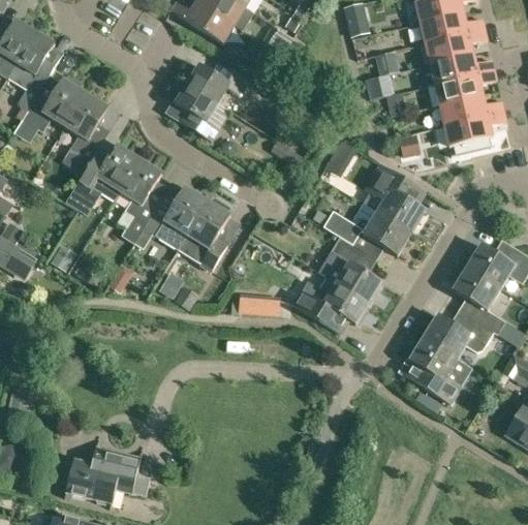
[(0,0),(0,12),(6,3),(8,0),(0,0)]
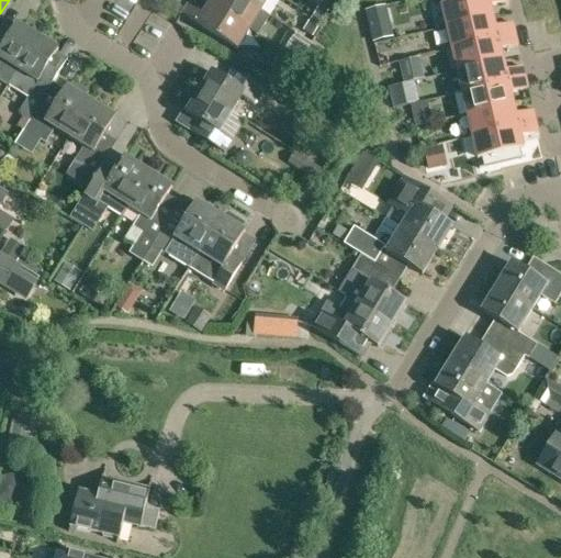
[(260,8),(248,0),(209,0),(208,1),(248,26),(260,8)]
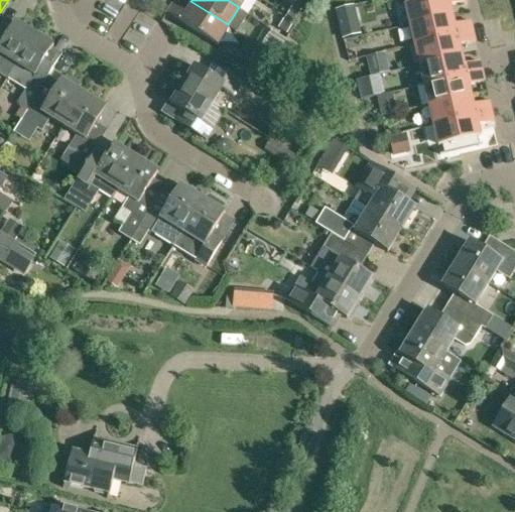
[(408,22),(452,12),(449,2),(458,0),(408,0),(404,1),(408,22)]
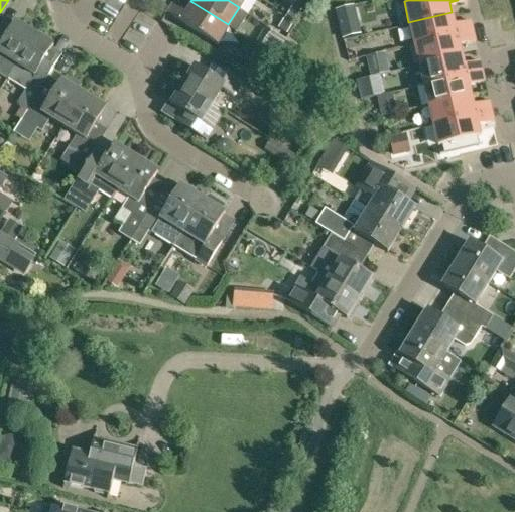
[(228,24),(190,1),(185,10),(171,1),(165,11),(217,42),(228,24)]
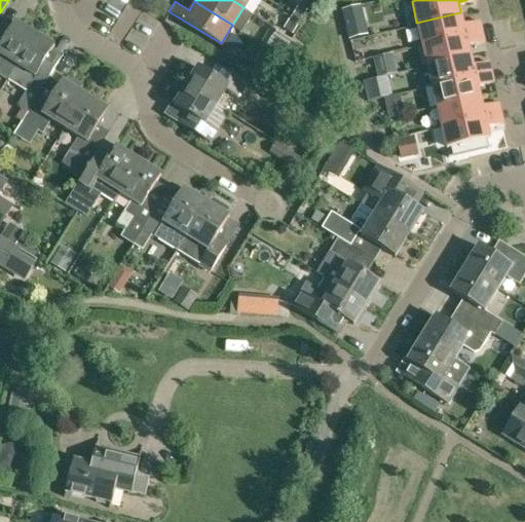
[(460,12),(416,23),(421,43),(481,29),(479,19),(462,23),(460,12)]
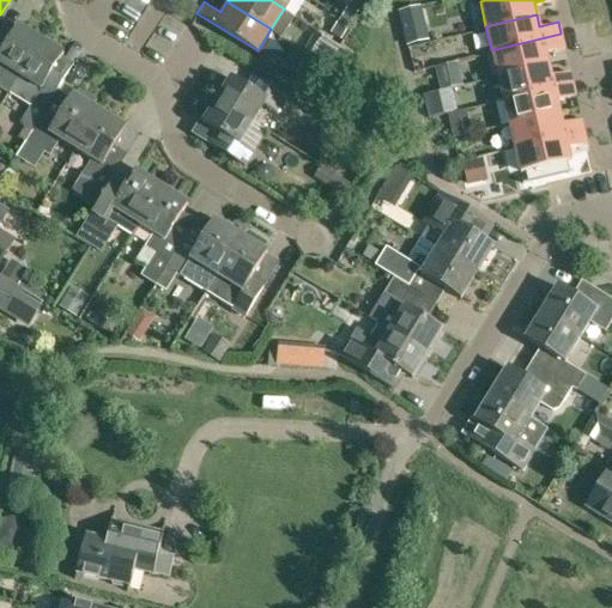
[(18,72),(41,36),(18,22),(16,26),(4,19),(2,19),(0,23),(0,73),(1,73),(6,65),(18,72)]
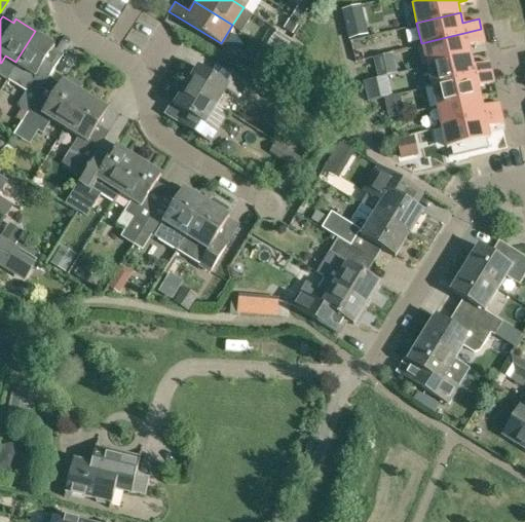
[(481,29),(421,43),(426,64),(470,53),(467,43),(484,39),(481,29)]
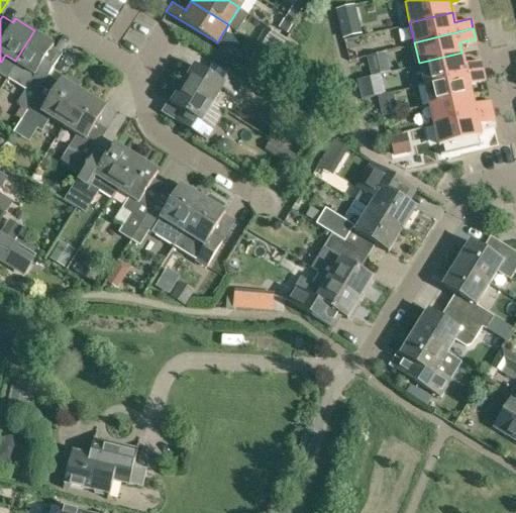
[(15,61),(7,75),(25,86),(25,87),(17,98),(19,103),(26,108),(37,91),(48,73),(53,66),(62,50),(52,44),(53,42),(34,30),(15,61)]
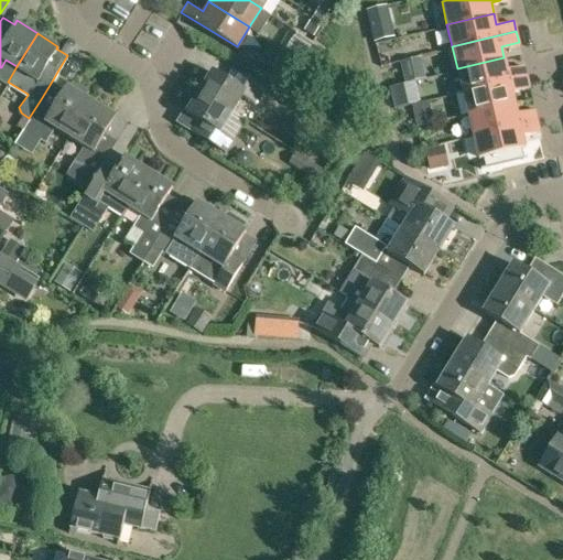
[(295,65),(281,56),(269,77),(283,86),(295,65)]
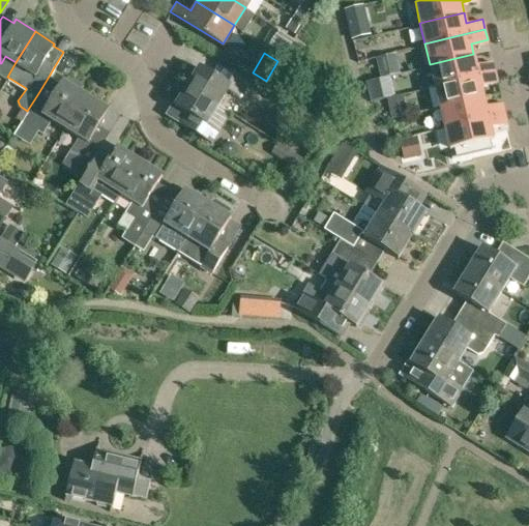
[(476,63),(473,54),(430,64),(434,84),(495,70),(492,60),(476,63)]
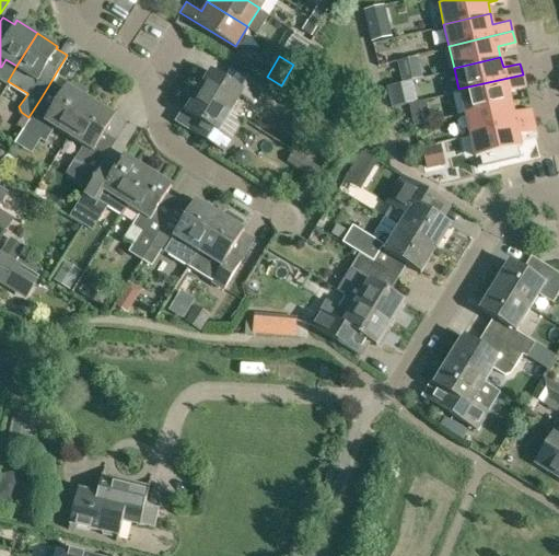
[(209,68),(197,89),(230,108),(242,89),(257,97),(264,85),(231,66),(224,77),(209,68)]
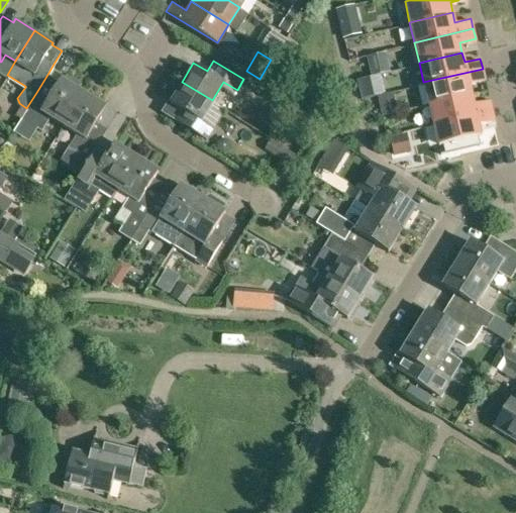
[(483,69),(423,82),(428,102),(472,92),(469,82),(485,79),(483,69)]
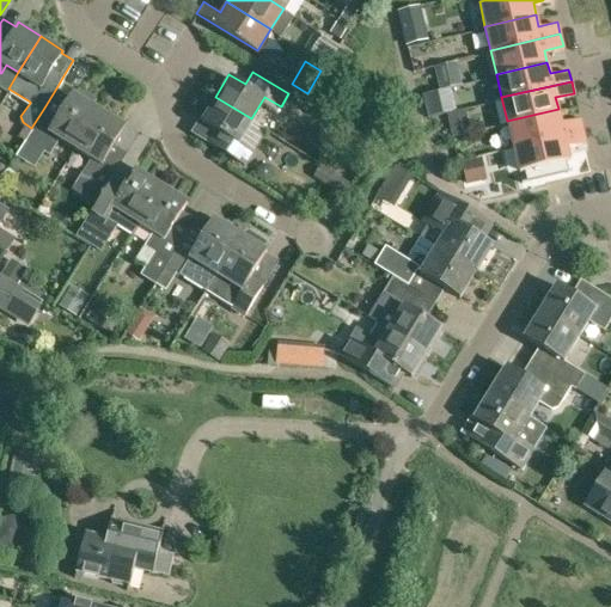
[(59,136),(74,146),(98,108),(91,102),(95,96),(79,87),(75,92),(73,91),(56,116),(44,108),(31,128),(25,138),(49,152),(59,136)]
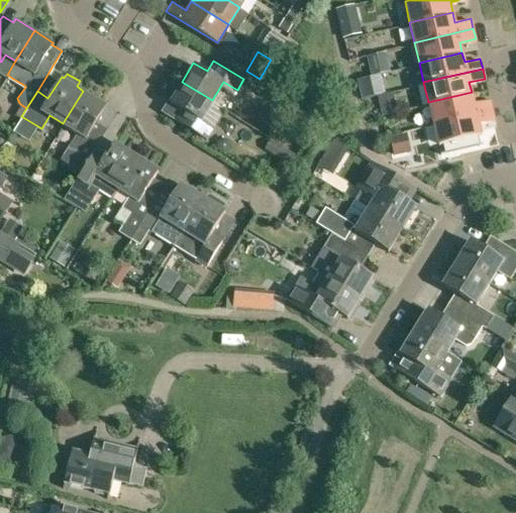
[(212,100),(182,82),(170,101),(184,109),(178,119),(205,136),(212,126),(201,119),(212,100)]
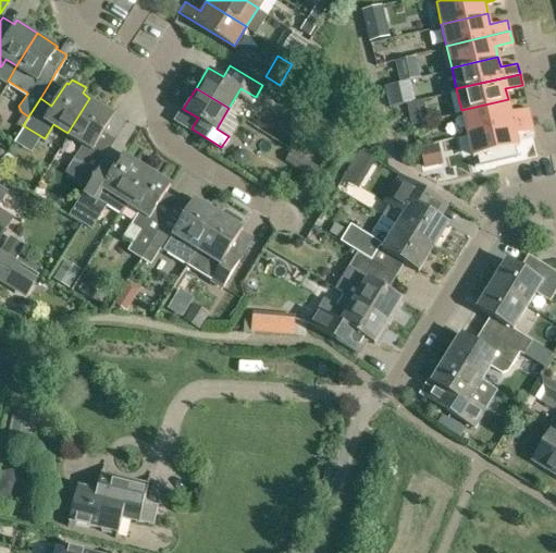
[(113,112),(89,98),(68,133),(82,142),(73,156),(95,170),(108,149),(111,143),(99,135),(113,112)]
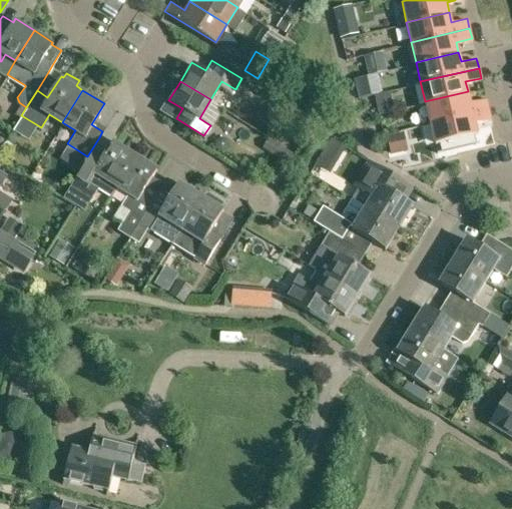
[(470,101),(468,91),(425,101),(430,121),(488,107),(486,97),(470,101)]
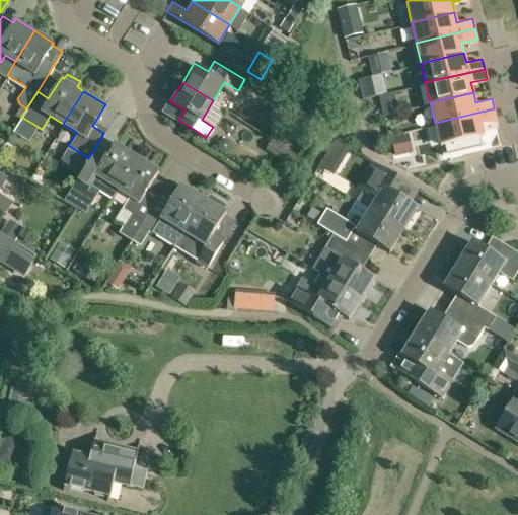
[(494,108),(435,123),(440,144),(483,134),(481,123),(496,119),(494,108)]
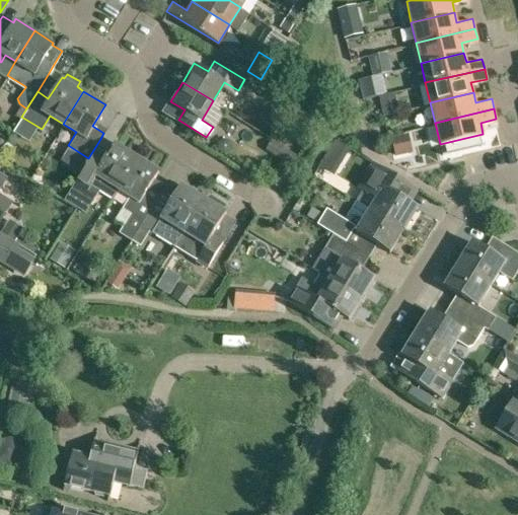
[(307,135),(293,126),(283,143),(297,152),(307,135)]
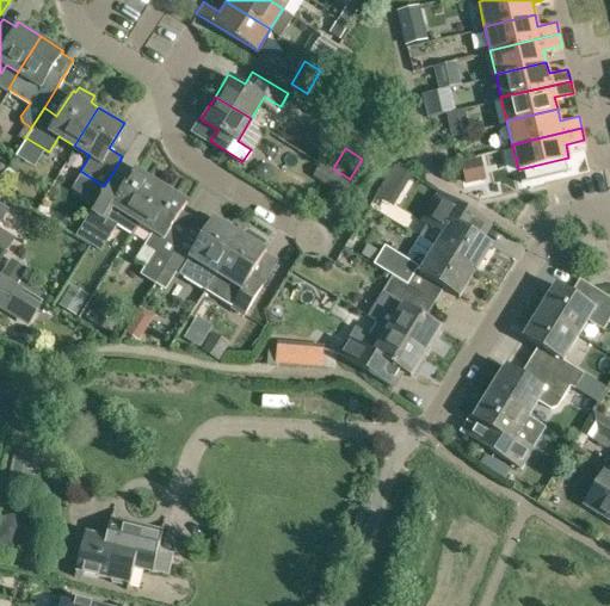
[(326,183),(333,171),(319,161),(312,173),(326,183)]
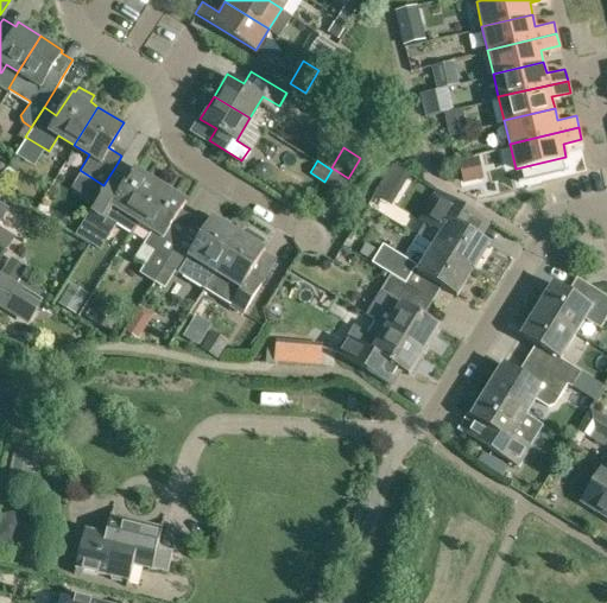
[(397,160),(381,194),(404,203),(418,170),(397,160)]
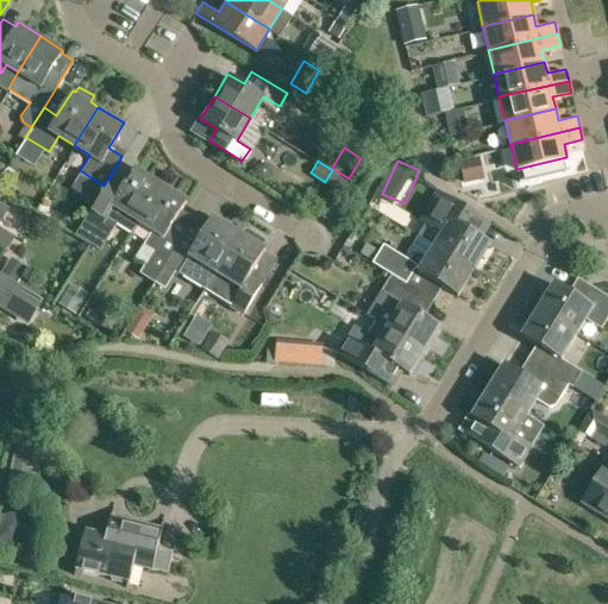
[(130,231),(137,219),(160,183),(133,167),(131,171),(118,163),(104,186),(85,215),(75,232),(94,243),(104,227),(110,231),(116,221),(130,231)]
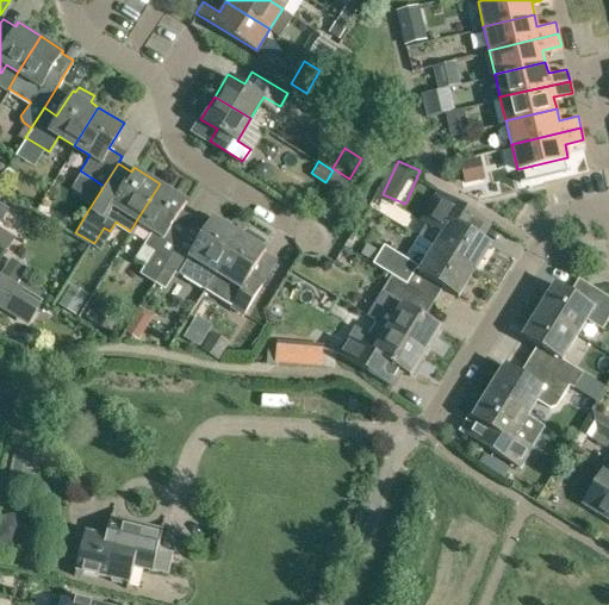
[(491,163),(468,168),(472,181),(493,178),(491,163)]
